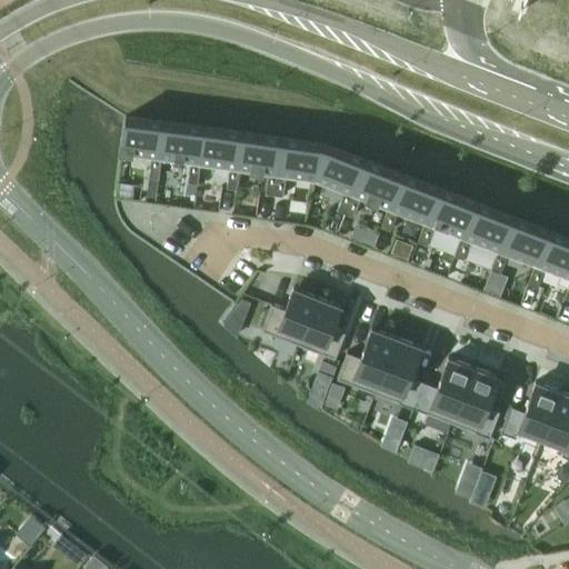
[(165,127),(165,122),(125,116),(120,152),(151,157),(148,176),(158,178),(161,158),(160,158),(165,127)]
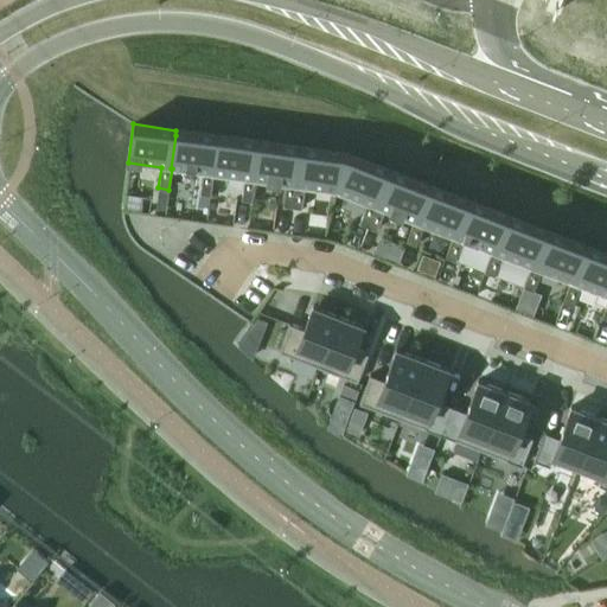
[(217,140),(217,136),(176,131),(176,135),(171,168),(172,168),(203,173),(199,193),(210,196),(213,174),(212,174),(217,140)]
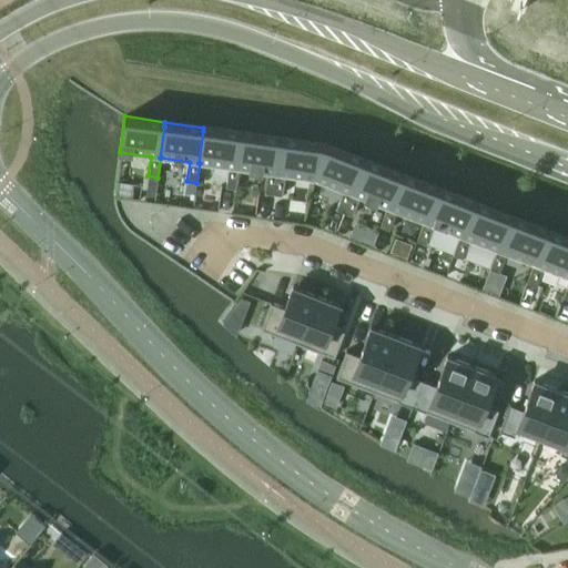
[(242,137),(242,133),(203,128),(203,131),(199,163),(200,163),(229,168),(225,188),(235,189),(239,169),(237,169),(242,137)]
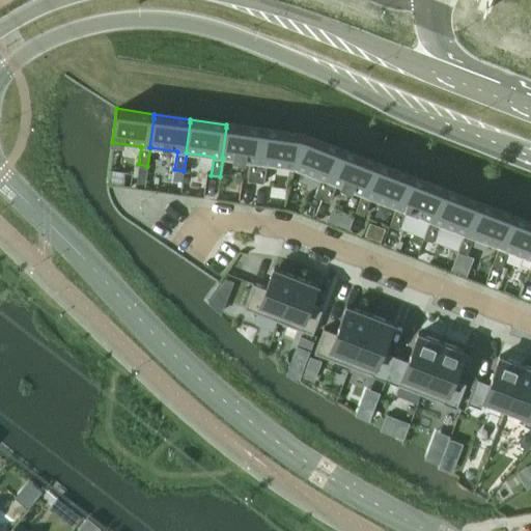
[(262,133),(262,130),(226,124),(226,128),(222,158),(223,158),(250,162),(247,179),(255,182),(262,133)]
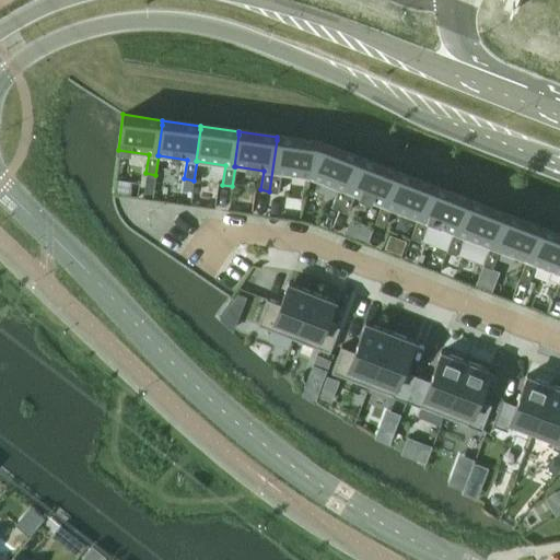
[(318,147),(321,142),(277,137),(277,140),(269,191),(278,193),(281,173),(311,177),(318,147)]
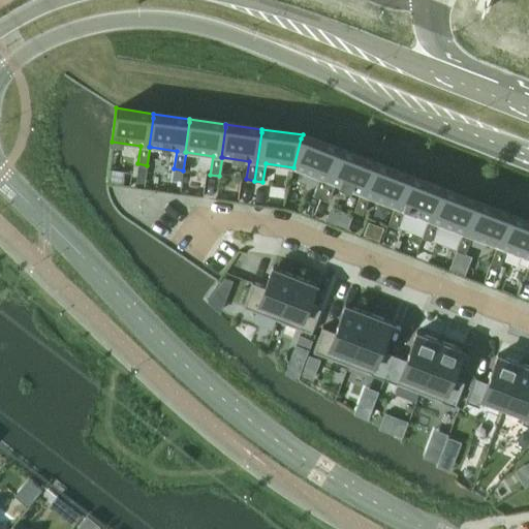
[(338,153),(339,149),(303,134),(301,138),(293,167),(319,178),(313,194),(320,197),(338,153)]
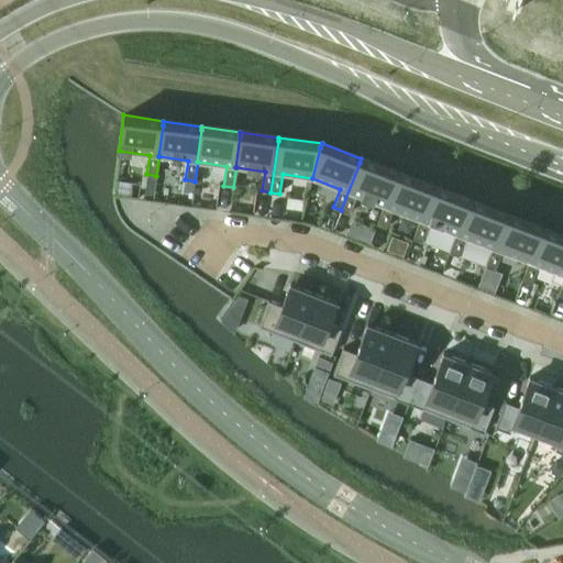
[(396,177),(397,173),(361,158),(360,163),(341,210),(350,213),(356,195),(384,206),(385,206),(396,177)]
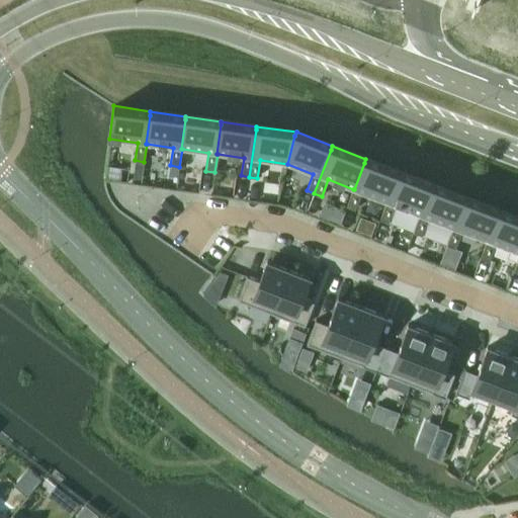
[(398,175),(399,171),(365,159),(364,163),(354,189),(353,189),(346,206),(355,209),(361,192),(386,202),(387,202),(398,175)]
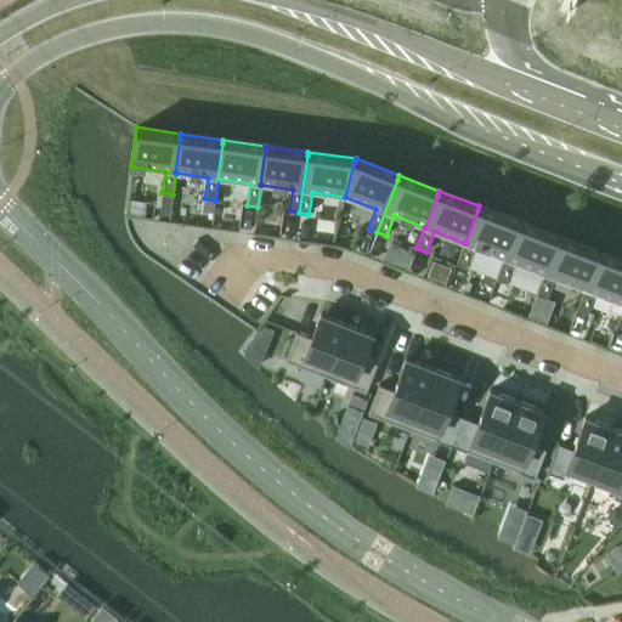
[(518,226),(519,221),(479,205),(478,210),(465,243),(464,243),(456,263),(467,267),(474,247),(504,258),(505,259),(518,226)]
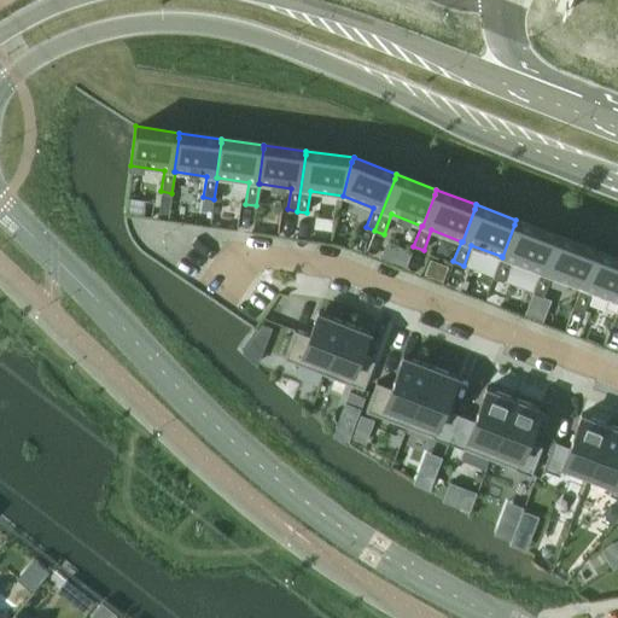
[(554,240),(555,235),(516,220),(514,225),(502,257),(501,256),(493,277),(503,280),(511,261),(541,272),(542,273),(554,240)]
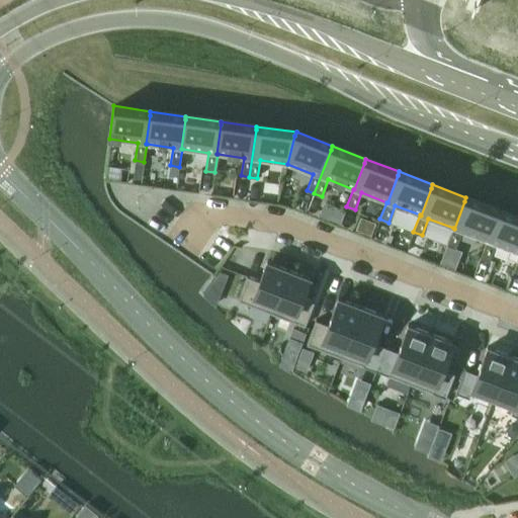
[(262,185),(259,199),(276,202),(278,187),(262,185)]
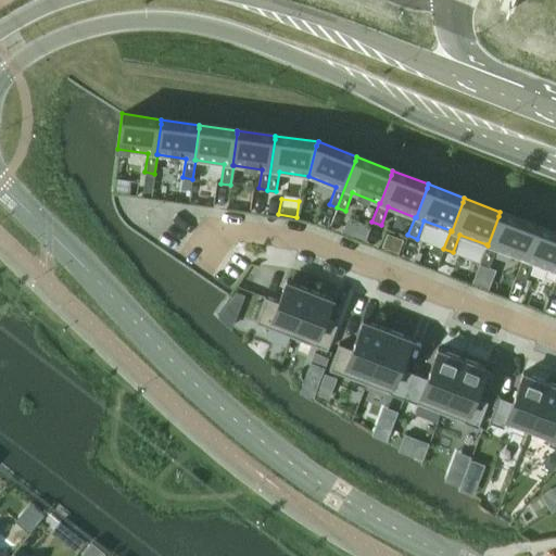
[(534,230),(536,226),(500,212),(498,216),(488,245),(487,244),(479,263),(489,266),(495,248),(522,258),(523,258),(534,230)]
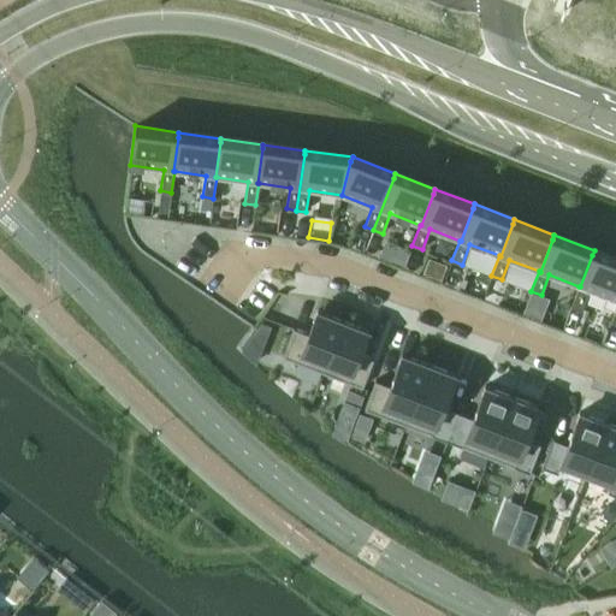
[(615,258),(594,250),(592,255),(580,286),(579,286),(570,307),(581,311),(588,290),(615,301),(615,258)]
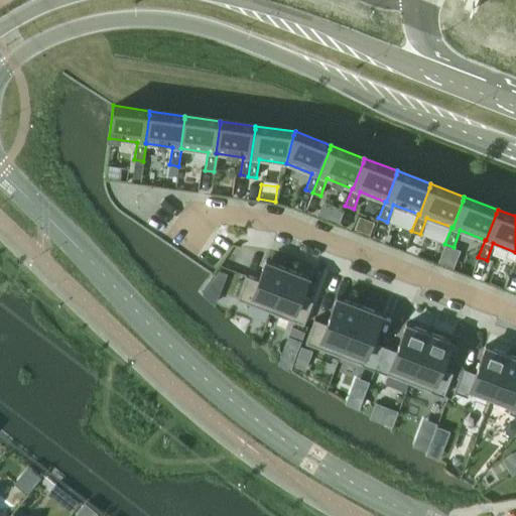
[(240,291),(237,298),(270,311),(286,269),(265,260),(258,280),(246,275),(240,291)]
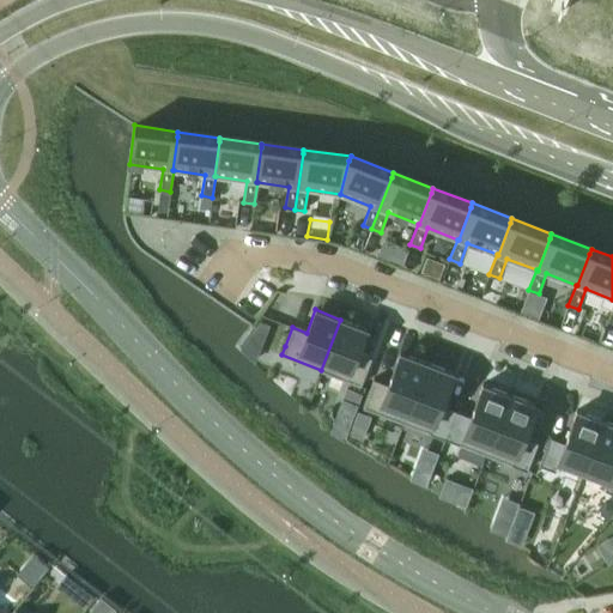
[(340,320),(321,370),(360,386),(371,357),(357,352),(365,329),(340,320)]
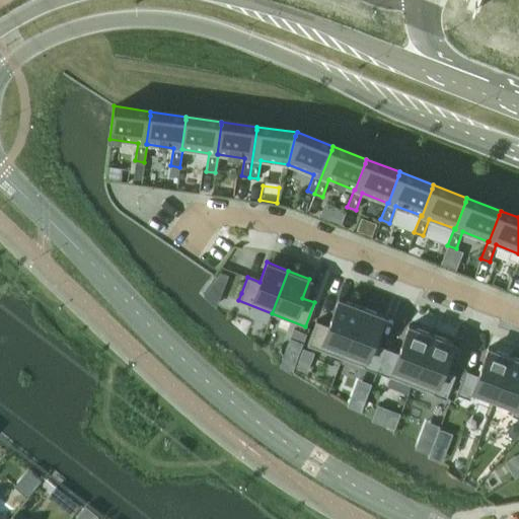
[(220,272),(213,283),(223,286),(227,275),(220,272)]
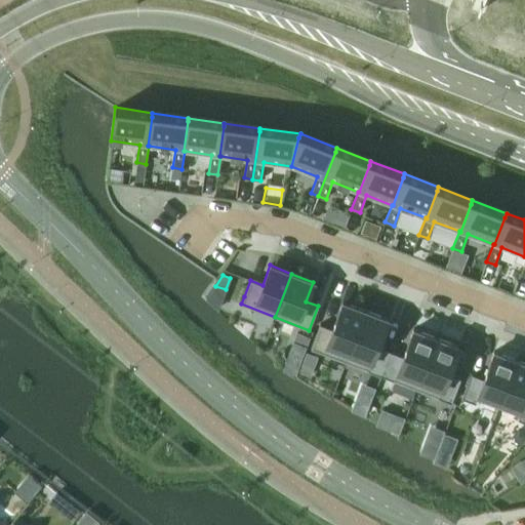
[(320,324),(311,348),(346,362),(365,311),(342,301),(332,329),(320,324)]
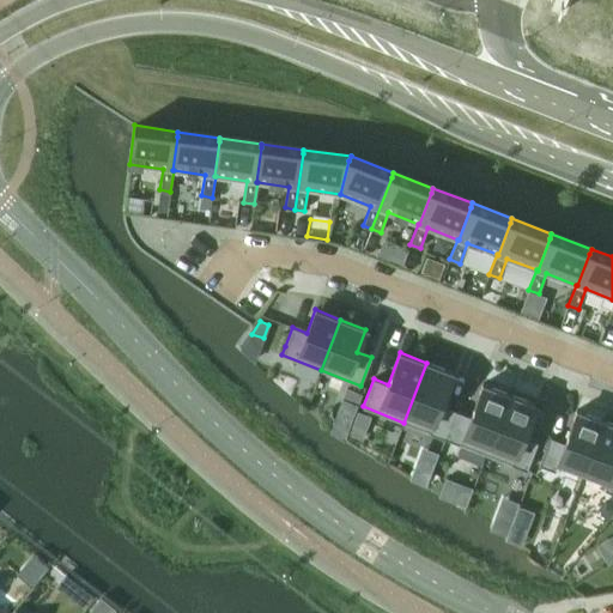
[(426,363),(404,423),(444,438),(445,438),(456,411),(441,405),(447,390),(453,372),(426,363)]
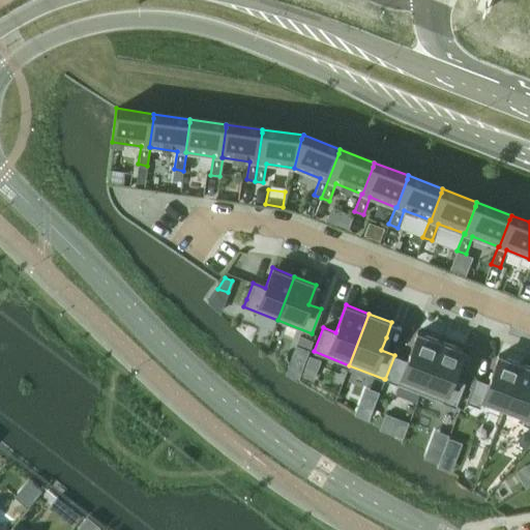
[(394,355),(385,379),(420,392),(440,341),(417,332),(407,359),(394,355)]
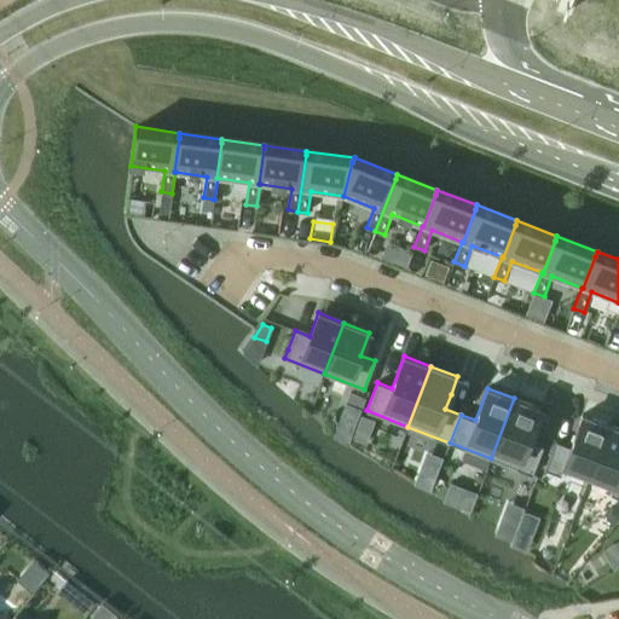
[(514,398),(491,458),(532,474),(536,463),(543,446),(528,441),(541,409),(514,398)]
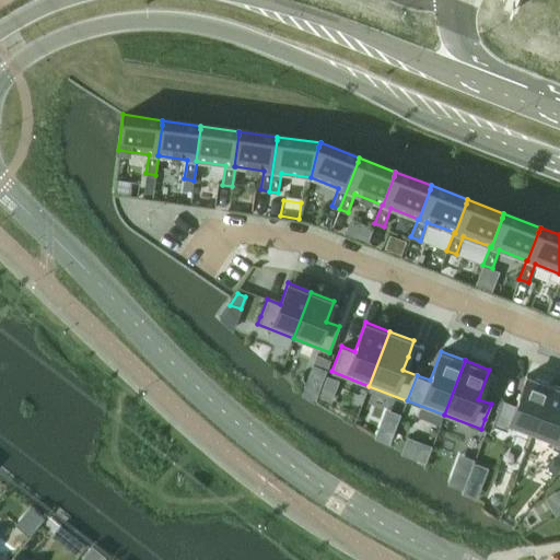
[(499,408),(492,424),(506,430),(509,426),(532,434),(551,384),(526,375),(515,404),(502,399),(499,408)]
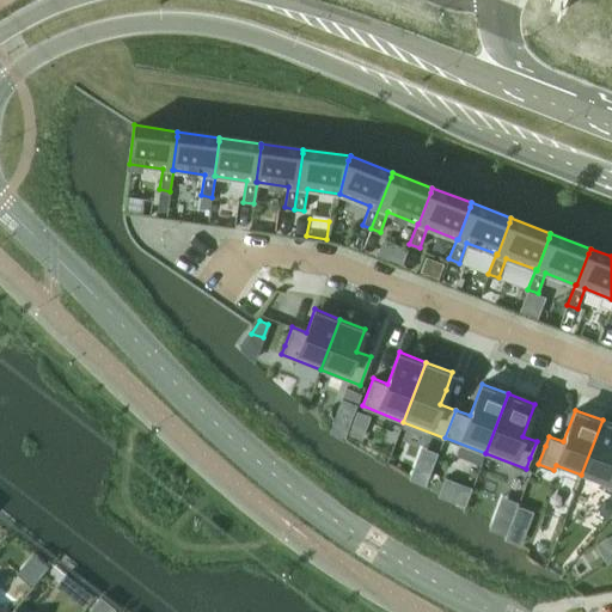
[(611,423),(603,420),(581,475),(606,484),(604,489),(611,491),(611,423)]
